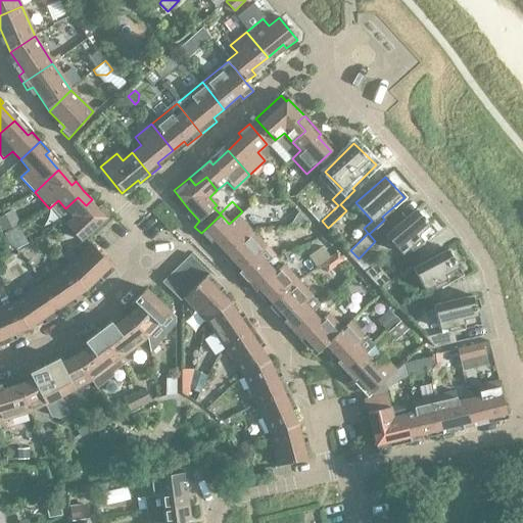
[(303,190),(297,196),(302,202),(310,196),(303,190)]
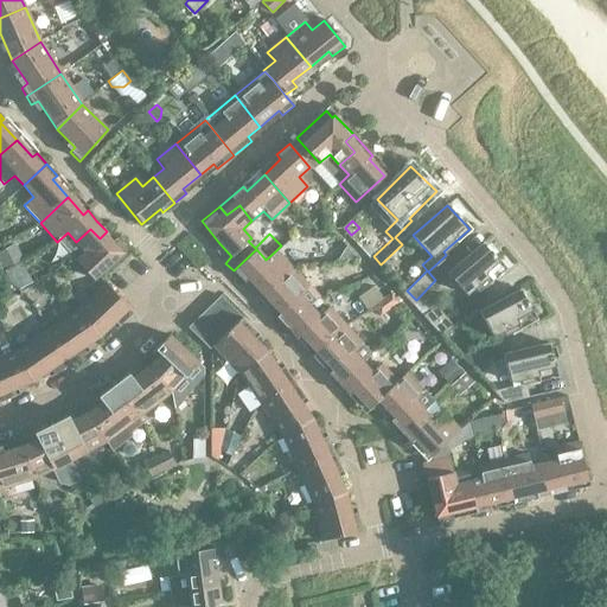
[(90,229),(76,242),(68,232),(58,241),(93,280),(125,251),(107,231),(100,238),(90,229)]
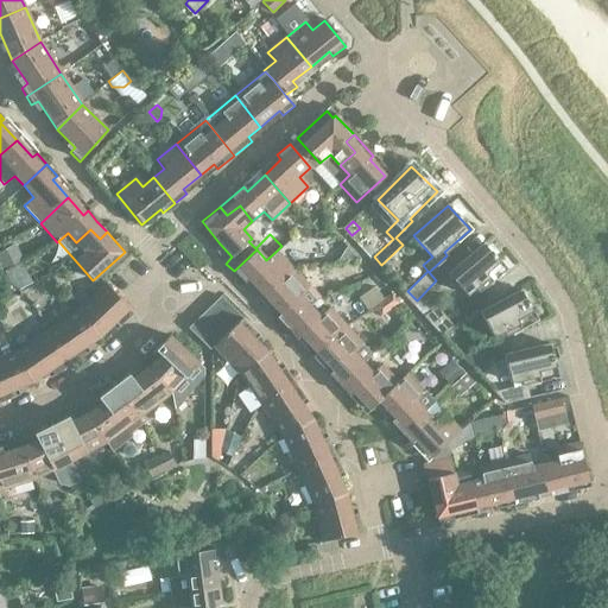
[(485,240),(448,268),(466,292),(473,286),(476,290),(506,267),(493,251),(492,252),(485,240)]
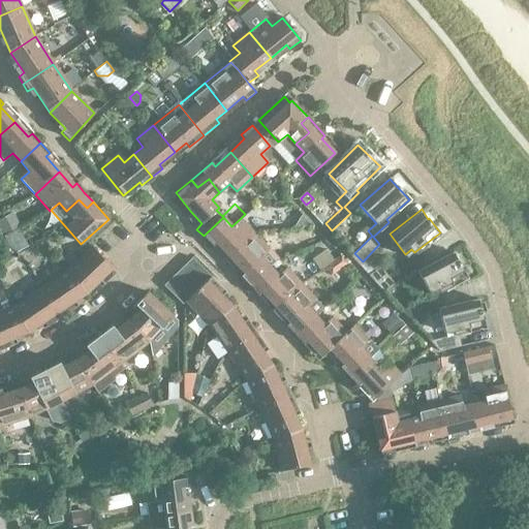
[(201,223),(190,211),(184,216),(196,229),(201,223)]
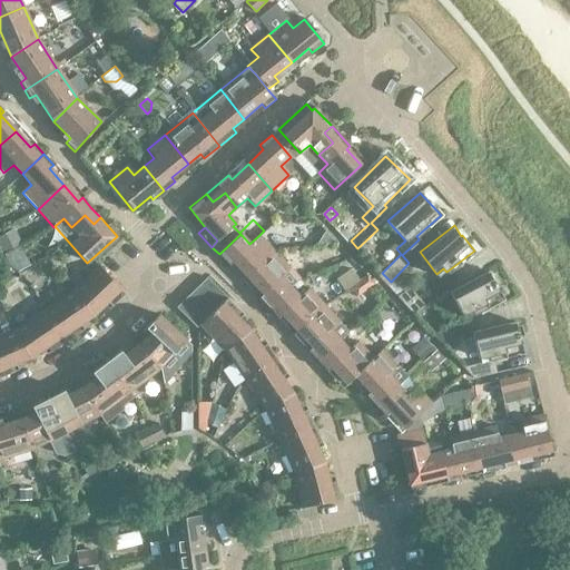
[(15,228),(0,235),(0,247),(2,253),(22,243),(15,228)]
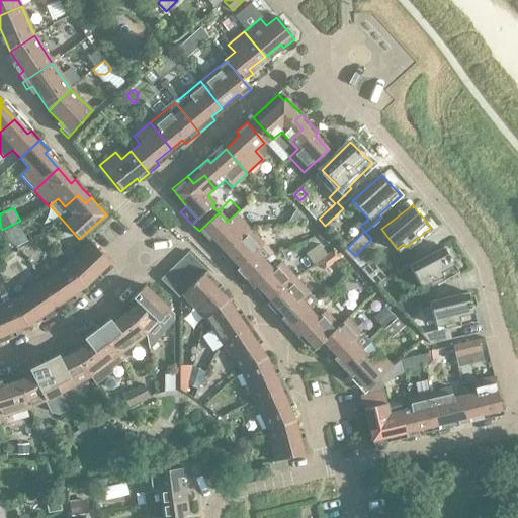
[(250,229),(236,213),(227,222),(219,212),(199,231),(207,240),(210,237),(225,252),(250,229)]
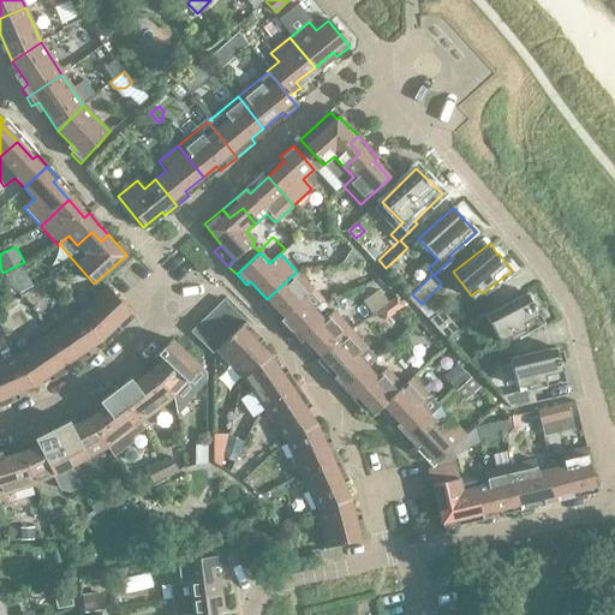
[(25,264),(7,274),(18,294),(36,286),(25,264)]
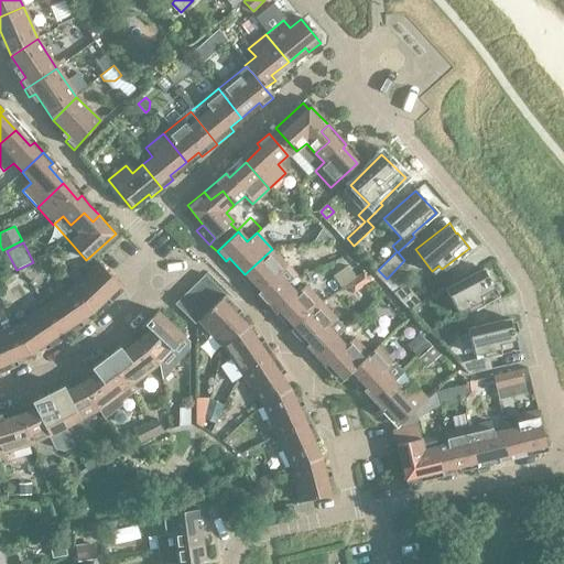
[(264,304),(286,283),(278,274),(288,266),(272,249),(245,274),(260,290),(256,294),(264,304)]
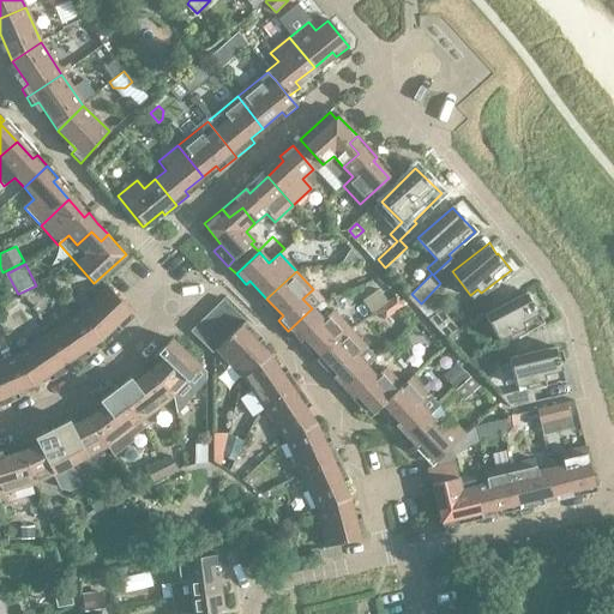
[(134,318),(107,288),(78,314),(102,339),(116,325),(121,331),(134,318)]
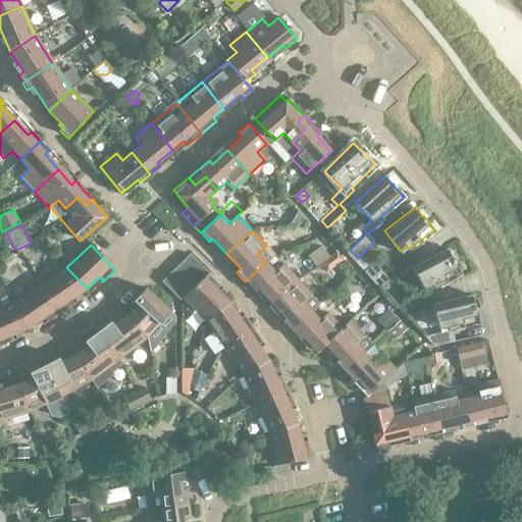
[(448,249),(412,266),(422,289),(431,284),(432,288),(462,273),(454,258),(452,258),(448,249)]
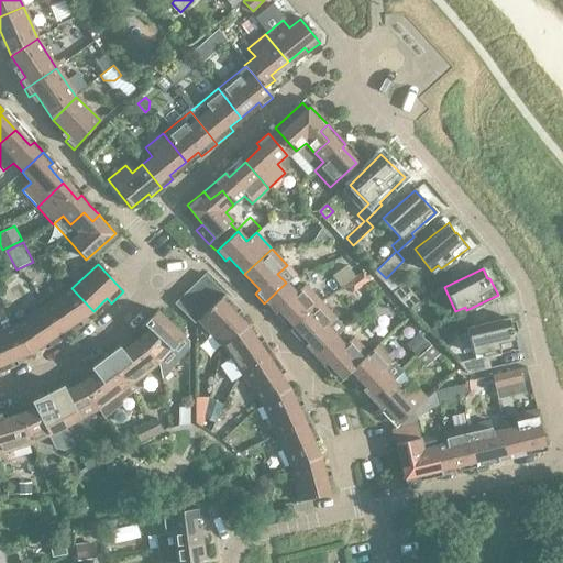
[(373,279),(365,272),(348,283),(354,291),(373,279)]
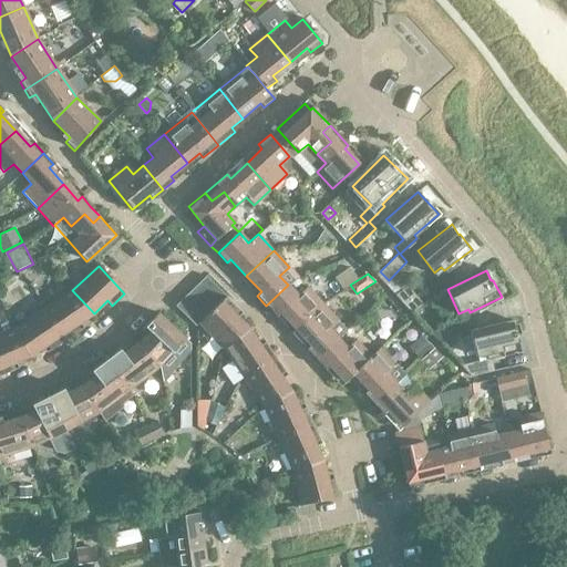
[(225,298),(222,294),(205,276),(195,286),(215,307),(225,298)]
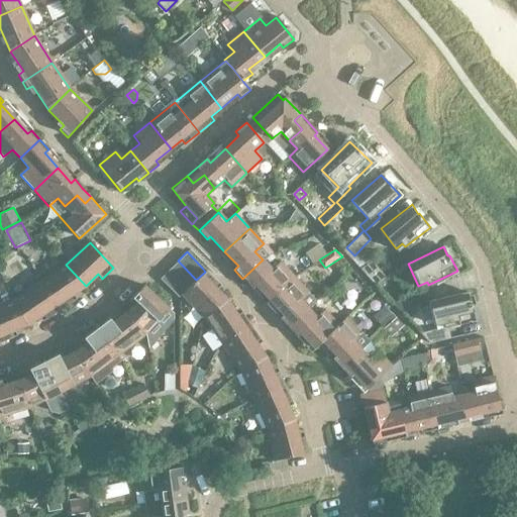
[(242,279),(250,287),(253,284),(269,299),(293,276),(279,261),(270,268),(263,260),(242,279)]
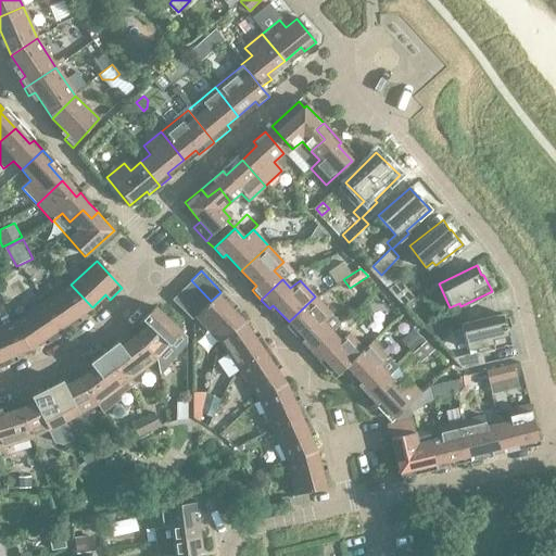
[(211,301),(191,280),(181,289),(202,311),(211,301)]
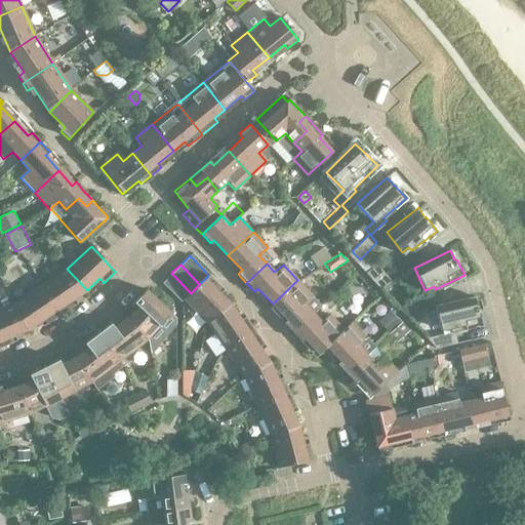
[(369,272),(381,288),(391,281),(378,265),(369,272)]
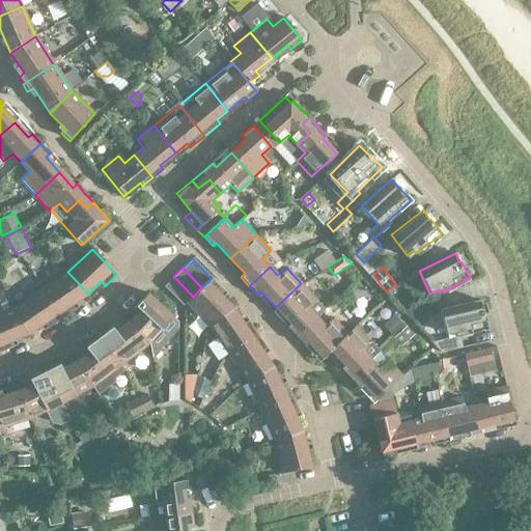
[(88,294),(67,272),(43,288),(62,319),(77,310),(73,305),(88,294)]
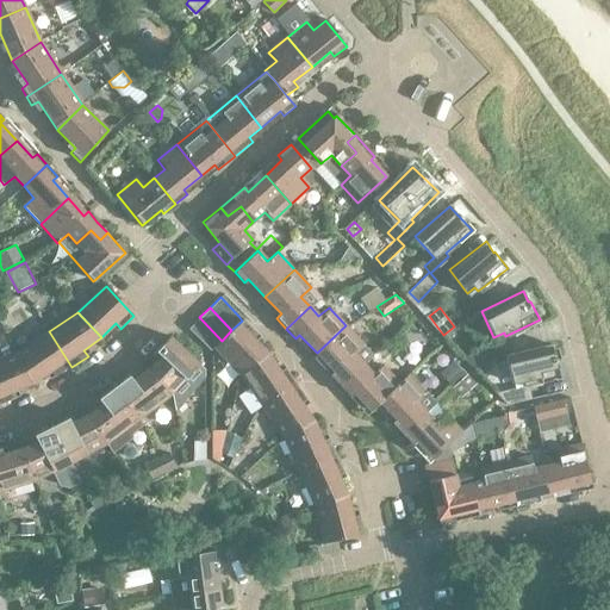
[(215,347),(222,341),(199,317),(188,328),(210,350),(215,347)]
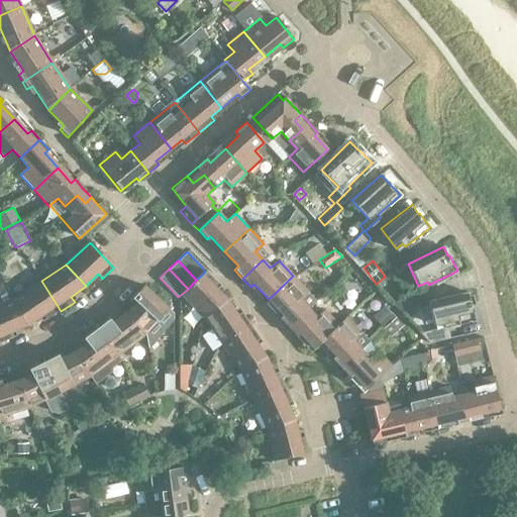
[(225,299),(210,283),(213,280),(205,272),(196,280),(188,289),(182,294),(204,318),(225,299)]
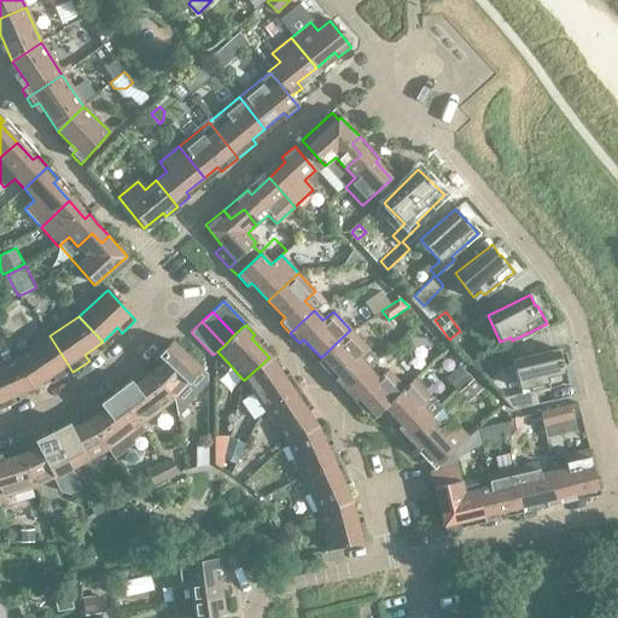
[(368,349),(350,330),(321,357),(336,374),(332,378),(343,390),(367,368),(377,359),(368,349)]
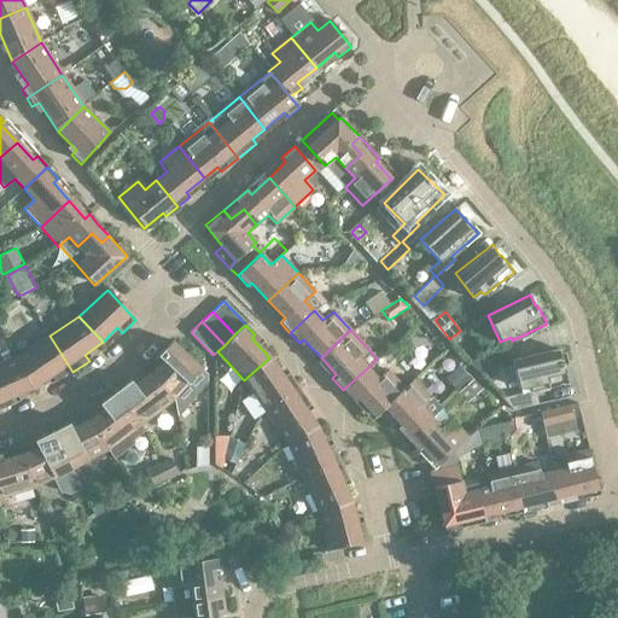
[(73,372),(50,336),(19,356),(34,389),(52,377),(57,383),(63,378),(73,372)]
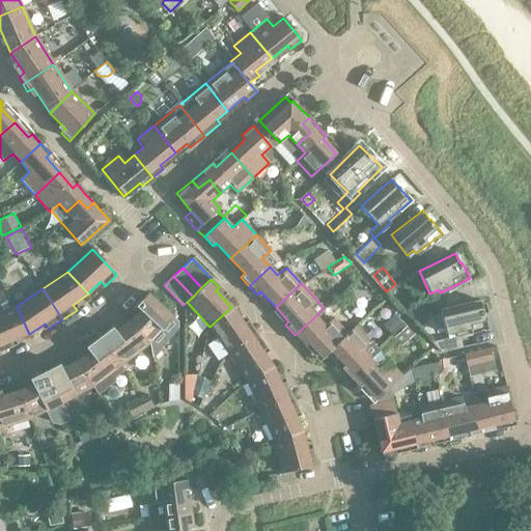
[(139,311),(129,322),(128,323),(147,344),(152,339),(159,345),(163,344),(168,339),(169,334),(163,329),(172,318),(147,296),(141,303),(137,308),(139,311)]
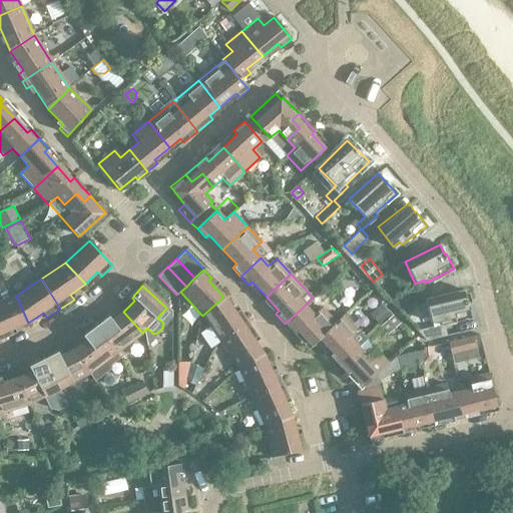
[(410,287),(391,298),(399,307),(416,298),(410,287)]
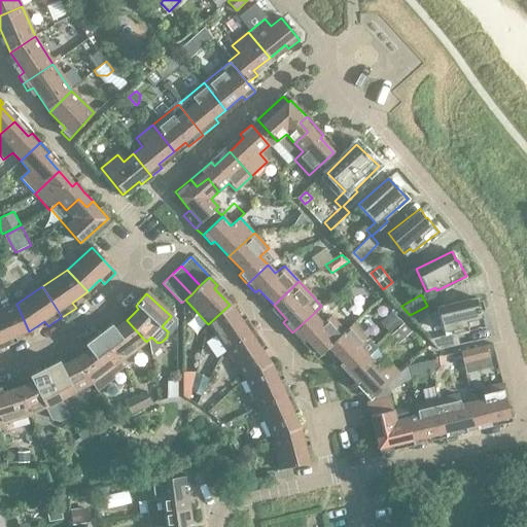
[(452,334),(428,340),(437,350),(457,345),(454,334),(484,326),(479,308),(478,308),(475,297),(436,308),(444,332),(451,330),(452,334)]
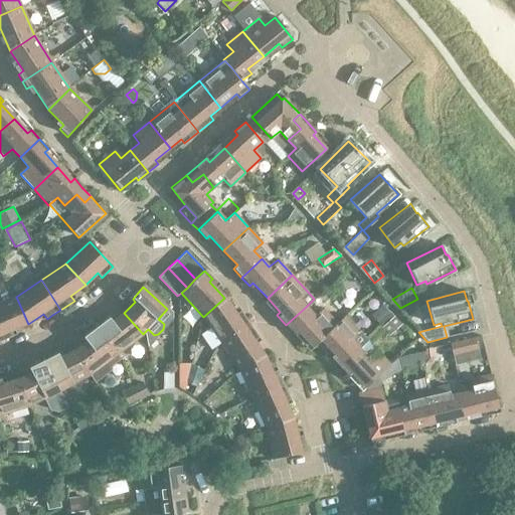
[(0,343),(14,337),(11,331),(28,324),(16,297),(12,299),(0,304),(0,343)]
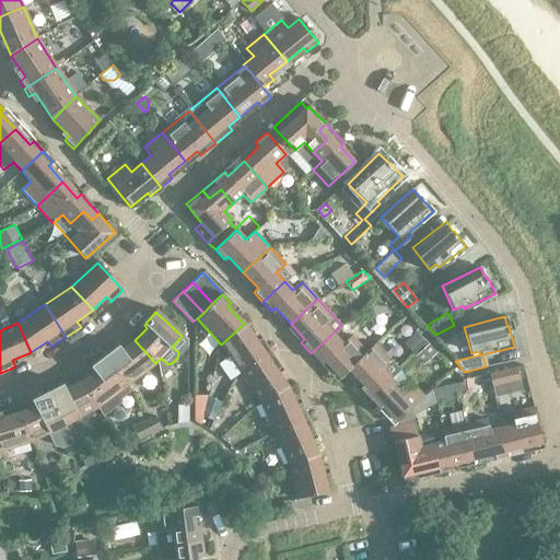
[(270,353),(265,346),(259,348),(244,324),(221,345),(225,352),(240,373),(270,353)]
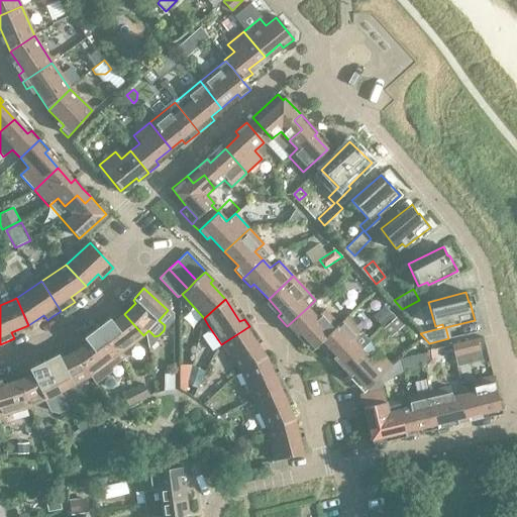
[(321,340),(337,324),(323,309),(315,316),(307,308),(287,326),(295,335),(299,331),(313,346),(321,340)]
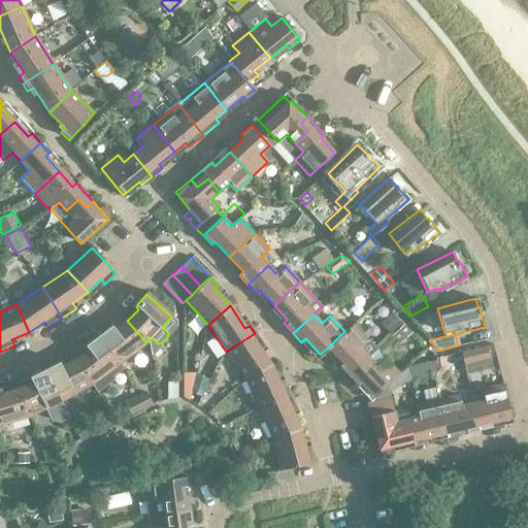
[(114,324),(98,337),(119,364),(145,343),(146,342),(127,321),(118,328),(114,324)]
